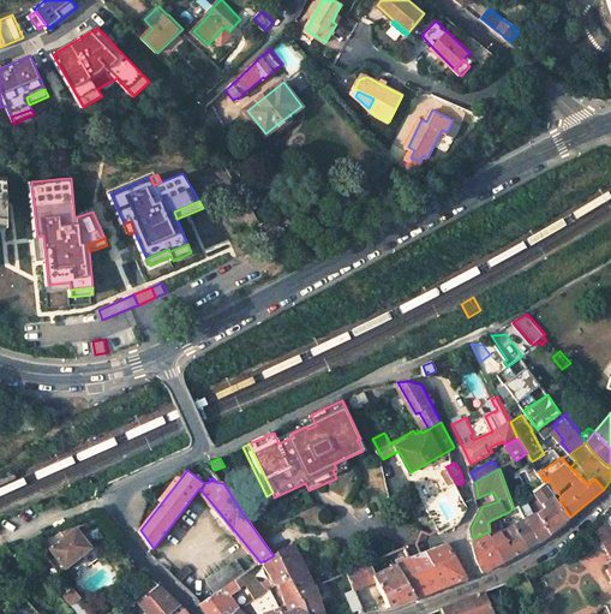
[(532,495),(528,498),(529,500),(537,514),(539,513),(551,532),(570,517),(559,501),(547,484),(539,490),(537,493),(535,493),(547,507),(543,510),(532,495)]
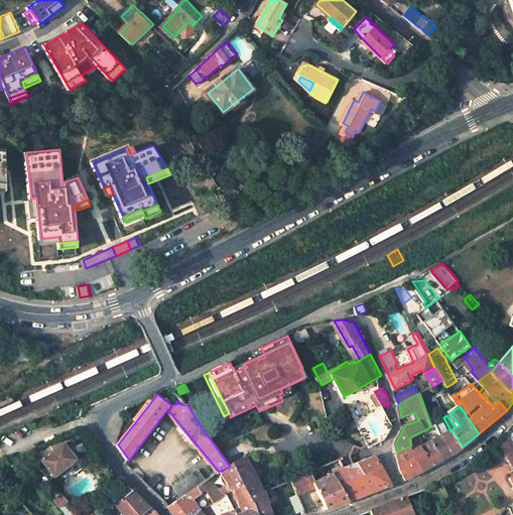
[(444,419),(437,423),(443,435),(454,454),(463,446),(453,430),(451,431),(444,419)]
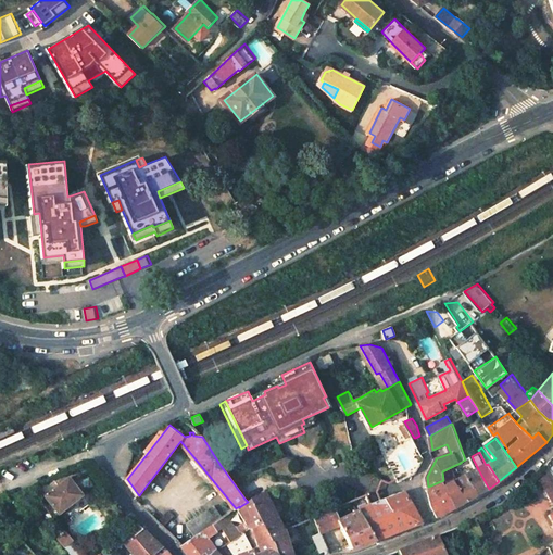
[(92,459),(80,465),(85,476),(100,468),(95,458),(92,459)]
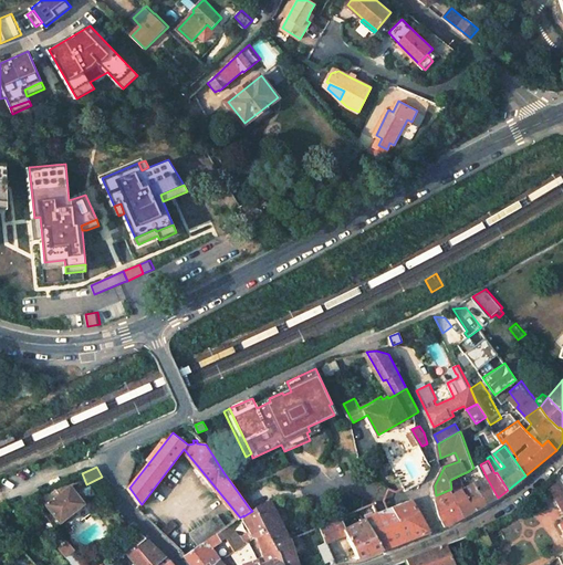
[(476,483),(475,483),(468,487),(461,474),(450,480),(451,489),(455,495),(458,503),(465,518),(488,504),(487,502),(480,491),(476,483)]
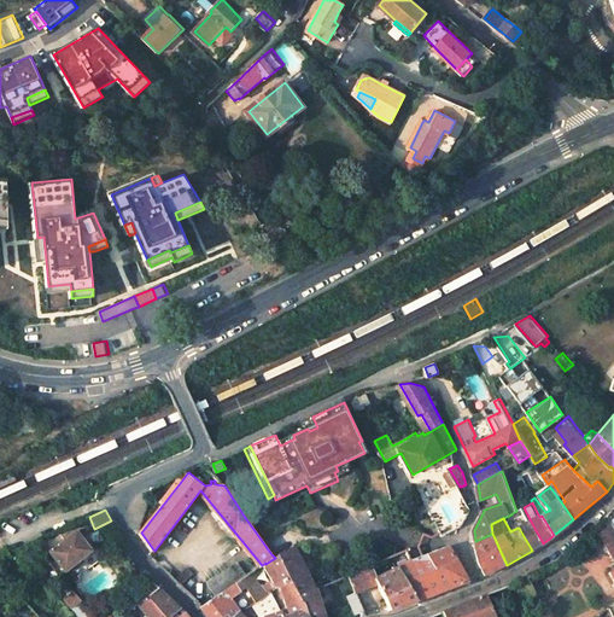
[(613,533),(606,519),(597,529),(602,535),(613,556),(613,533)]
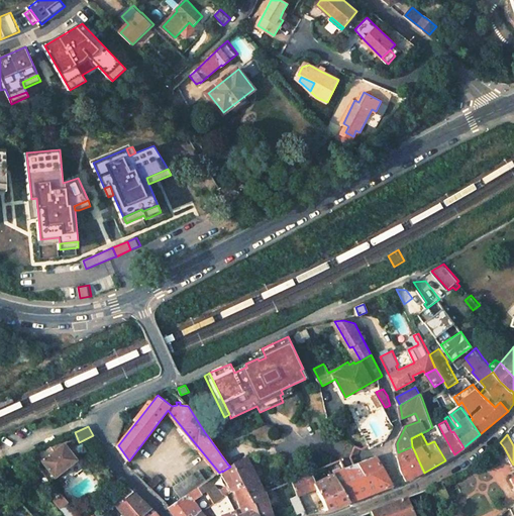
[(454,454),(444,436),(434,441),(438,448),(444,458),(454,454)]
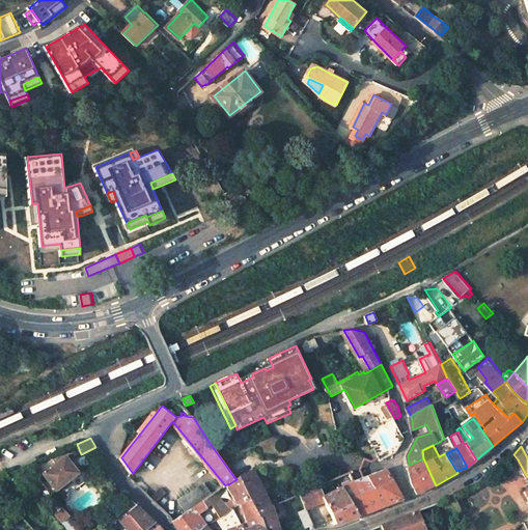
[(66,455),(45,473),(57,491),(64,484),(73,478),(80,472),(66,455)]
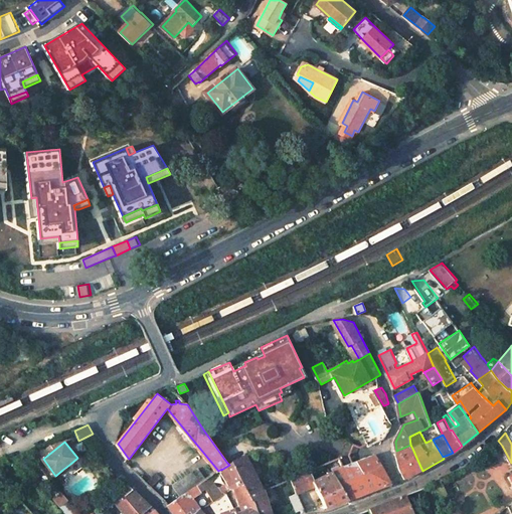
[(416,458),(413,451),(410,445),(396,451),(400,468),(406,479),(422,471),(416,458)]
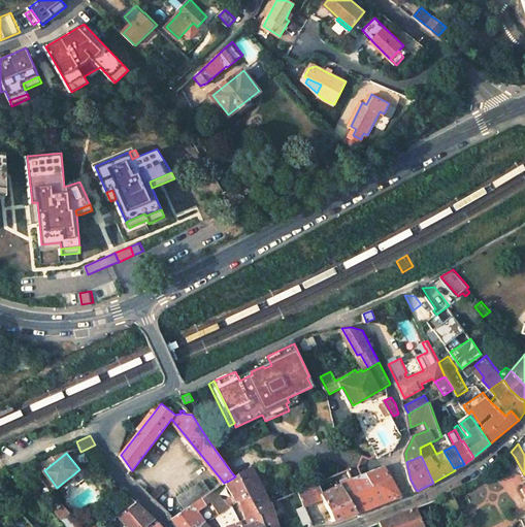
[(37,459),(30,462),(34,465),(37,469),(38,471),(43,468),(37,459)]
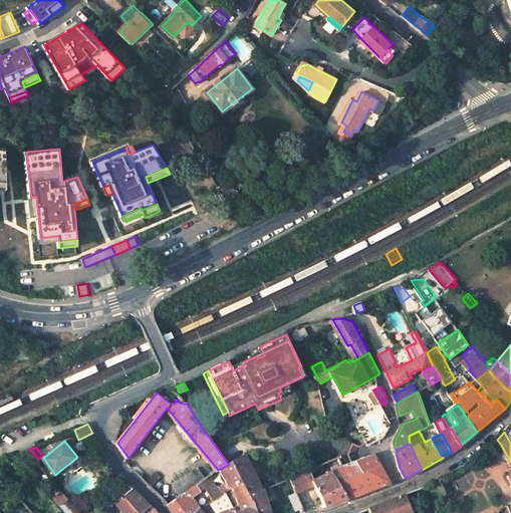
[(315,481),(314,481),(321,495),(326,503),(326,506),(349,499),(393,483),(374,453),(343,465),(338,467),(337,466),(334,468),(335,471),(315,481)]
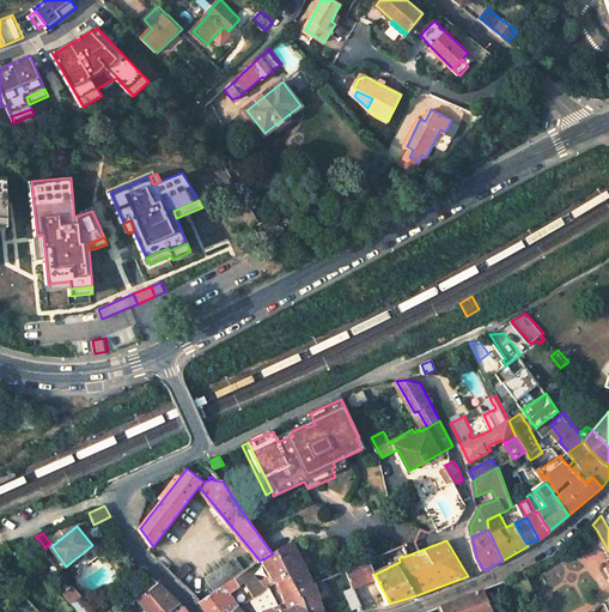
[(275,546),(269,550),(273,553),(273,555),(278,552),(288,576),(297,592),(315,583),(294,543),(278,551),(275,546)]
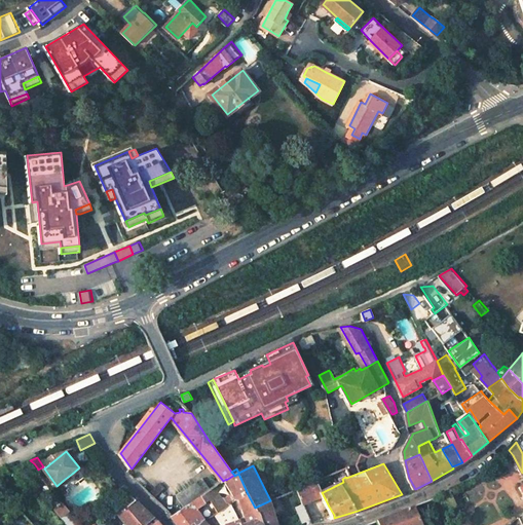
[(213,488),(209,491),(221,512),(231,504),(230,502),(236,498),(237,499),(239,498),(248,494),(238,474),(234,476),(234,475),(226,480),(226,479),(223,481),(213,488)]
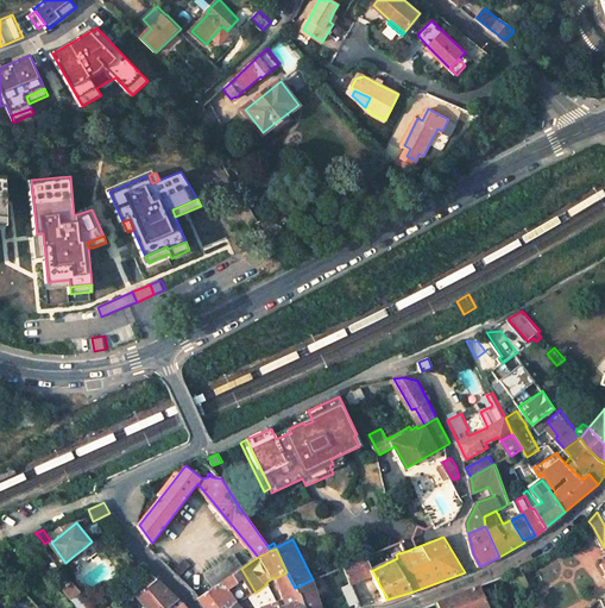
[(246,565),(237,553),(206,574),(215,588),(241,569),(246,565)]
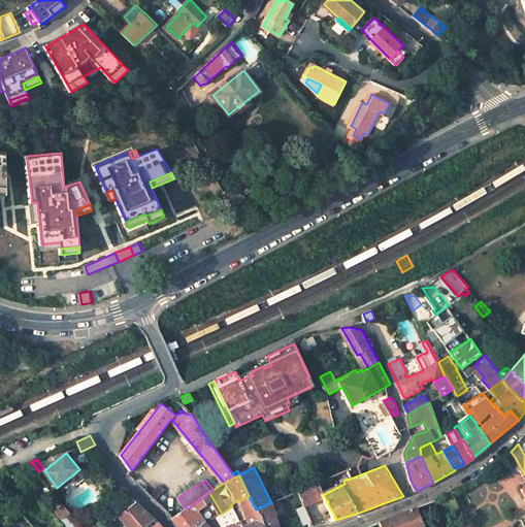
[(319,483),(300,490),(306,504),(310,516),(330,508),(323,494),(324,494),(319,483)]
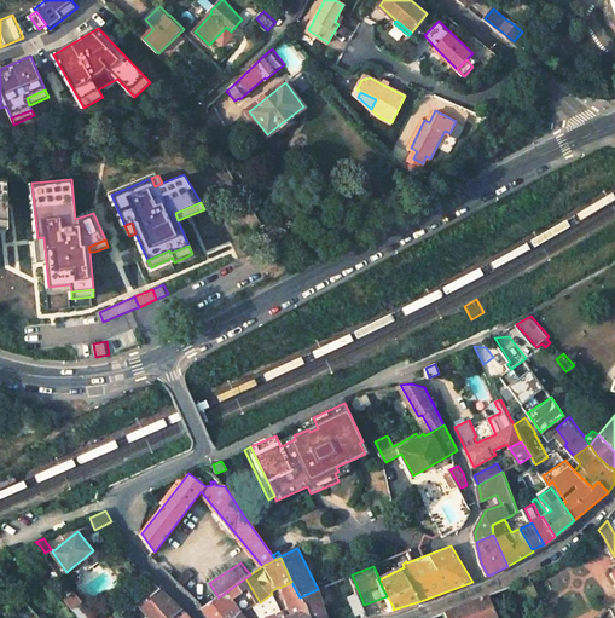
[(196,575),(189,569),(177,581),(184,587),(196,575)]
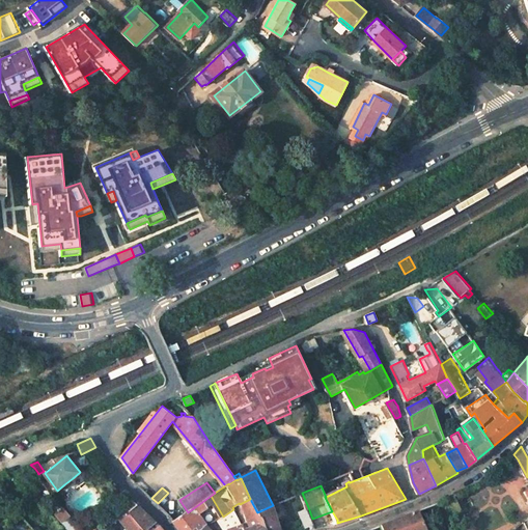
[(211,496),(188,512),(174,521),(181,529),(192,529),(197,527),(199,529),(202,529),(209,527),(219,519),(225,529),(245,529),(244,525),(235,508),(233,509),(223,517),(211,496)]
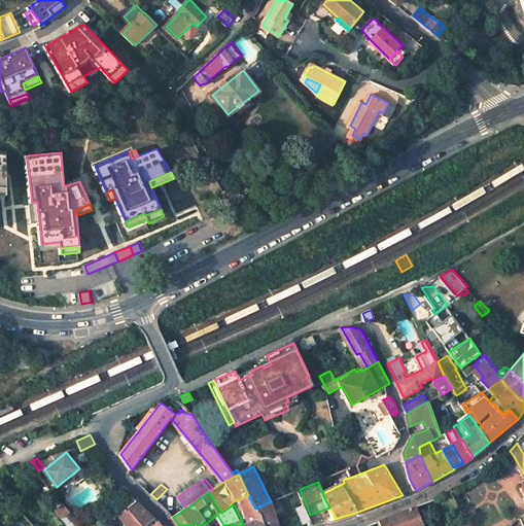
[(127,498),(125,500),(130,506),(138,500),(132,494),(127,498)]
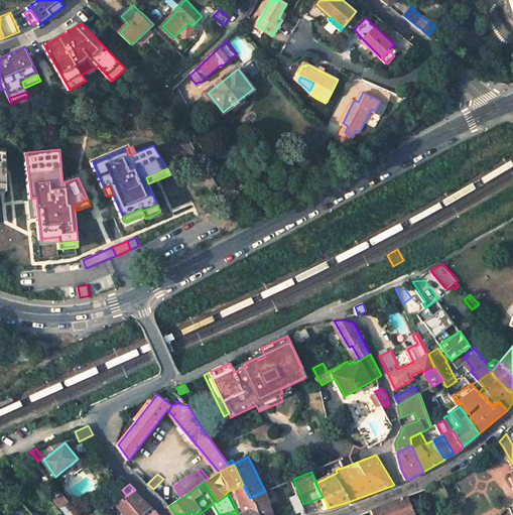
[(243,485),(235,489),(243,512),(238,514),(258,514),(255,506),(250,498),(243,485)]
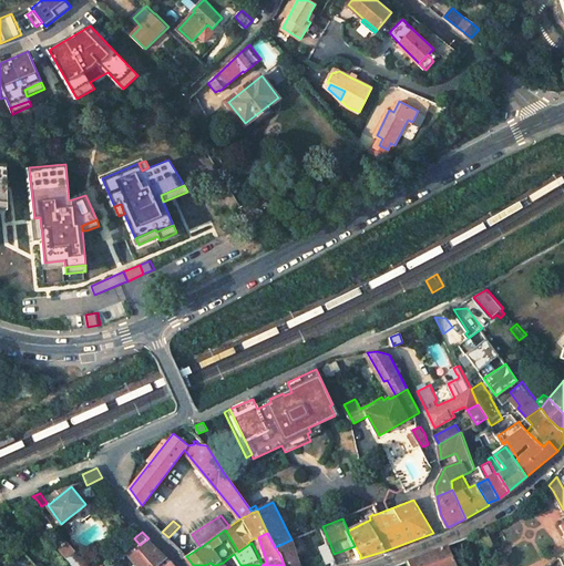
[(470,536),(457,542),(460,551),(473,546),(470,536)]
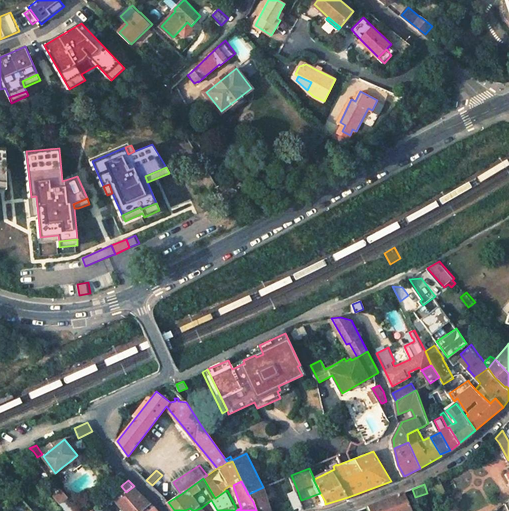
[(121,486),(107,497),(112,503),(117,499),(125,493),(126,492),(121,486)]
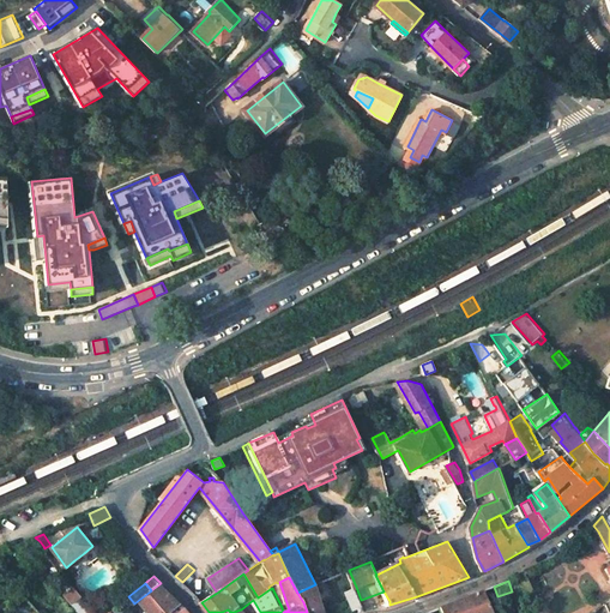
[(151,590),(150,592),(167,612),(170,612),(181,604),(161,583),(151,590)]
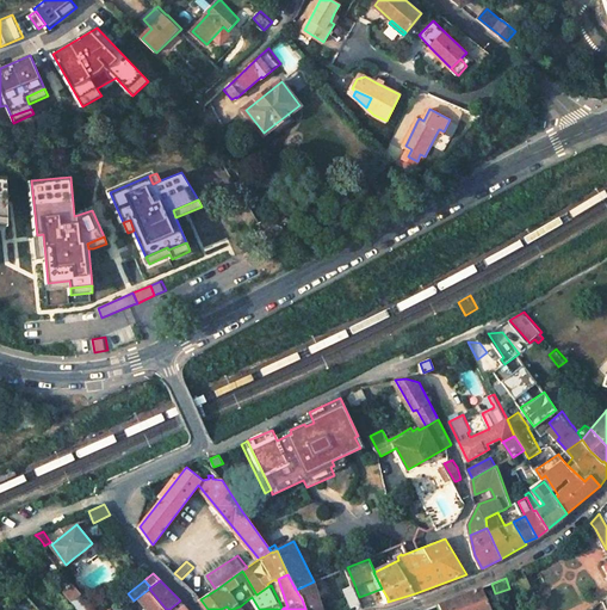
[(314,581),(296,590),(302,599),(305,609),(323,609),(315,581),(314,581)]
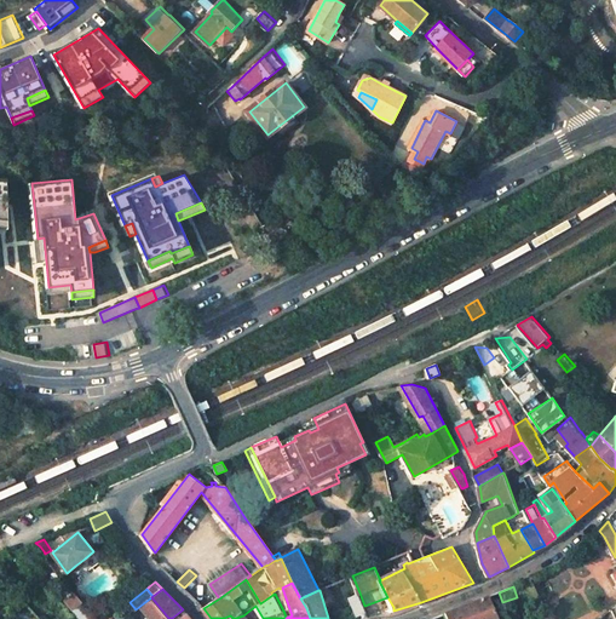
[(17,591),(3,602),(11,612),(21,603),(34,618),(39,614),(17,591)]
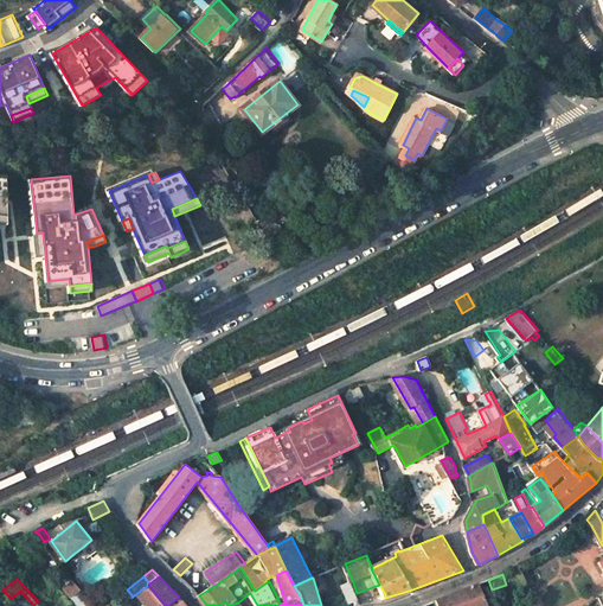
[(75,580),(66,587),(72,595),(81,589),(75,580)]
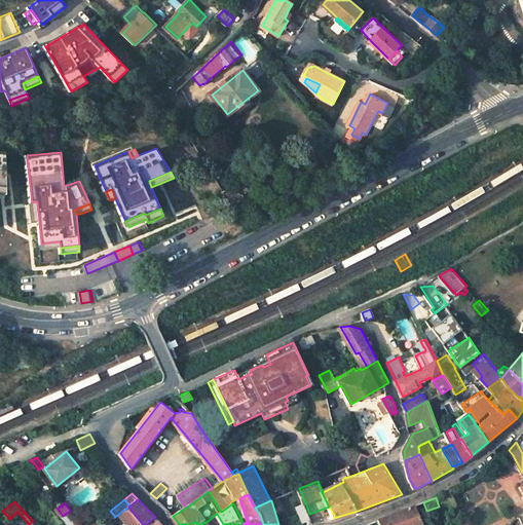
[(305,502),(302,504),(310,524),(313,523),(309,514),(305,502)]
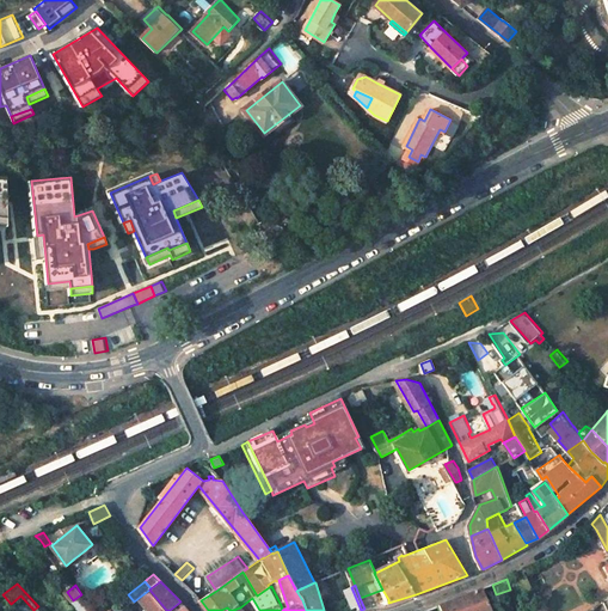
[(491,610),(483,588),(440,605),(442,610),(491,610)]
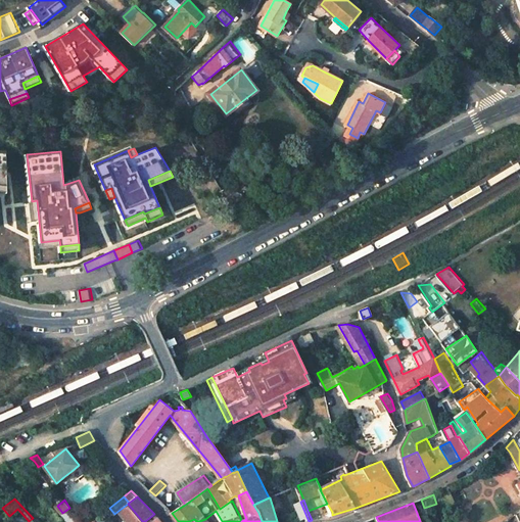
[(145,521),(142,521),(128,504),(120,510),(129,521),(152,521),(158,518),(154,514),(145,521)]
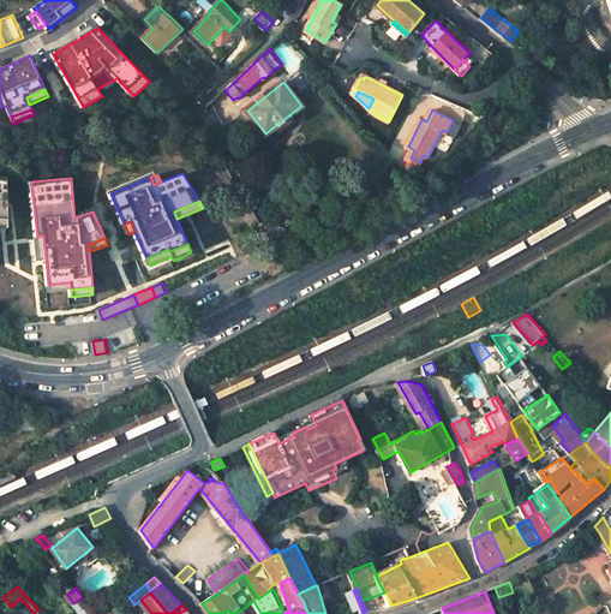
[(261,613),(253,601),(241,610),(234,613),(231,613),(228,610),(222,613),(261,613)]
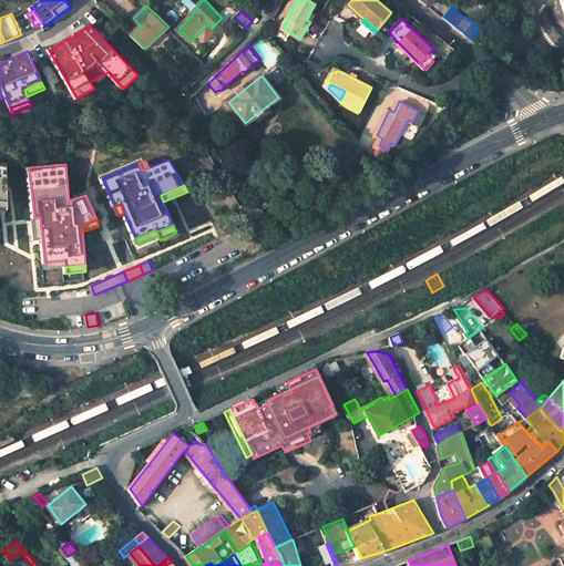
[(322,565),(319,554),(310,557),(313,565),(322,565)]
